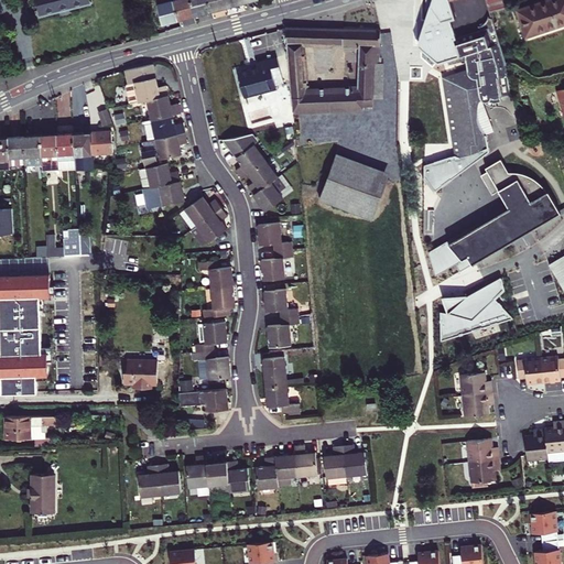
[(89,0),(35,0),(40,15),(90,3),(89,0)]
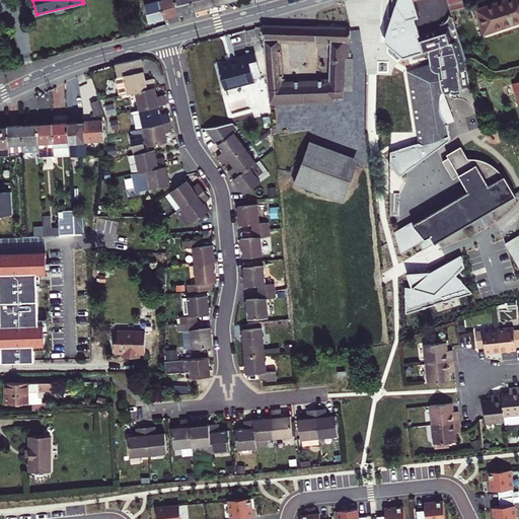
[(144,0),(150,21),(165,17),(160,0),(144,0)]
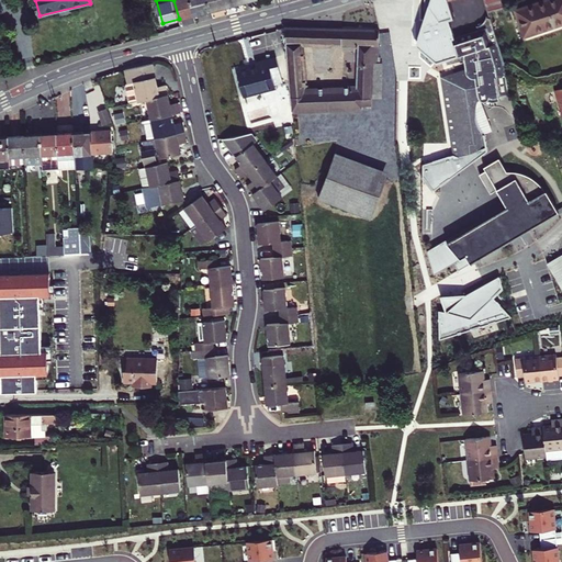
[(173,0),(179,19),(195,14),(191,0),(173,0)]
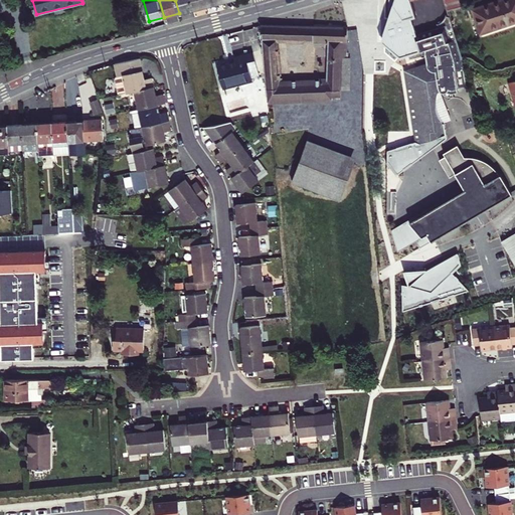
[(175,0),(179,13),(193,10),(190,0),(175,0)]
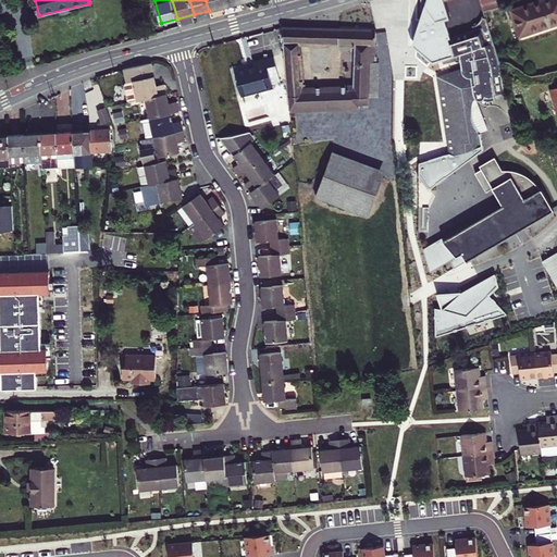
[(206,0),(209,11),(225,7),(223,0),(206,0)]
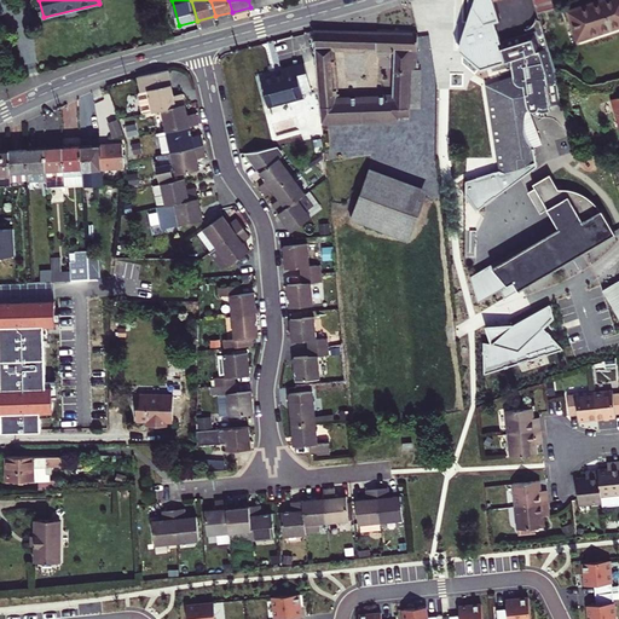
[(468,0),(468,23),(466,33),(461,50),(481,69),(504,62),(499,42),(502,41),(496,21),(502,19),(495,0),(468,0)]
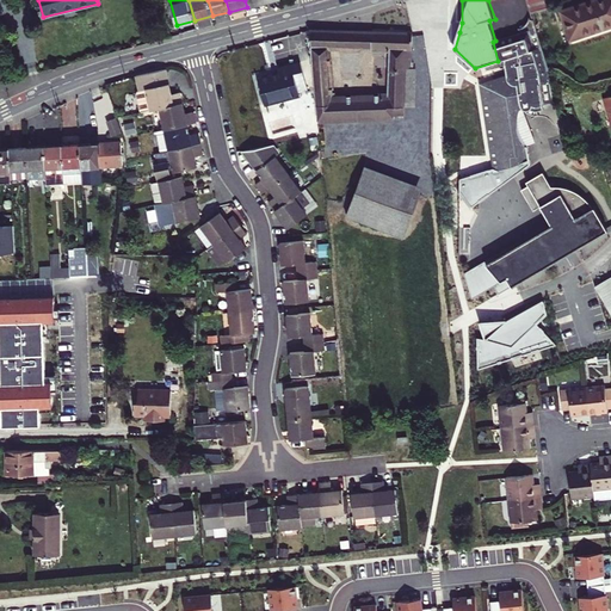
[(526,0),(531,13),(548,7),(545,0),(526,0)]
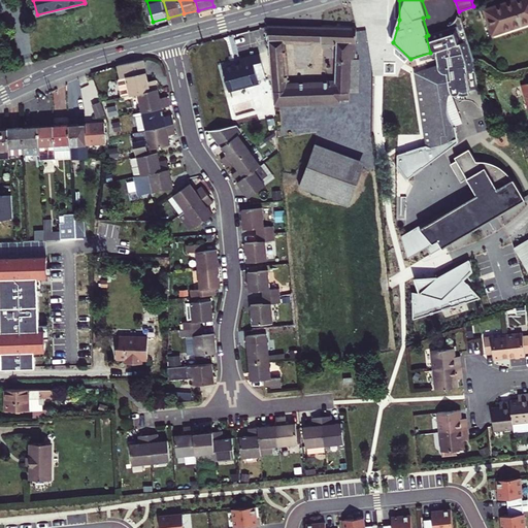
[(527,0),(516,0),(485,10),(493,34),(527,22),(527,0)]
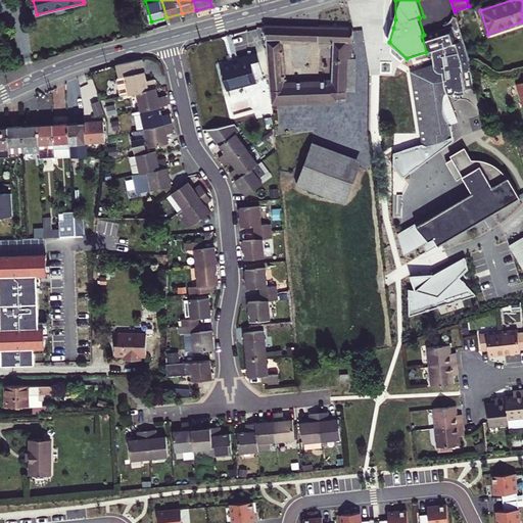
[(449,20),(445,24),(444,25),(445,28),(424,35),(422,36),(426,52),(432,50),(434,64),(412,73),(422,142),(394,150),(394,164),(403,178),(455,140),(453,138),(448,139),(446,130),(448,128),(452,125),(449,123),(447,121),(446,119),(445,115),(444,113),(444,111),(443,109),(443,107),(443,106),(443,104),(442,102),(443,99),(443,96),(441,97),(440,91),(445,91),(447,93),(454,98),(461,99),(461,94),(465,93),(465,90),(474,88),(469,58),(457,16),(453,15),(449,20)]
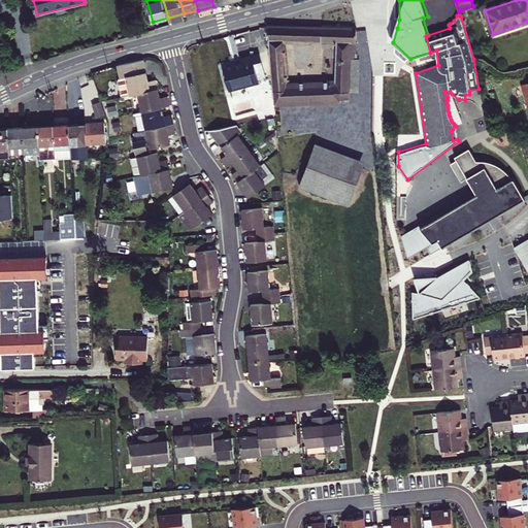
[(287,86),(284,41),(311,42),(312,27),(267,26),(274,105),(340,102),(340,100),(349,99),(349,93),(351,58),(358,59),(358,54),(357,54),(357,28),(322,28),(322,42),(337,42),(335,84),(287,86)]
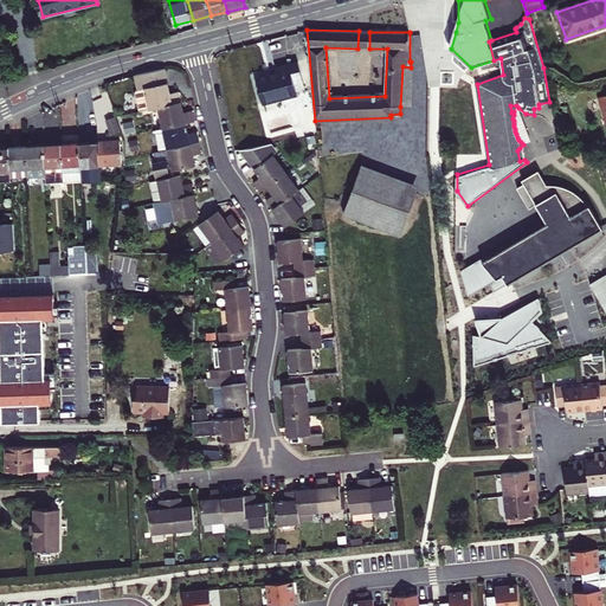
[(359,31),(358,49),(369,49),(369,32),(359,31)]
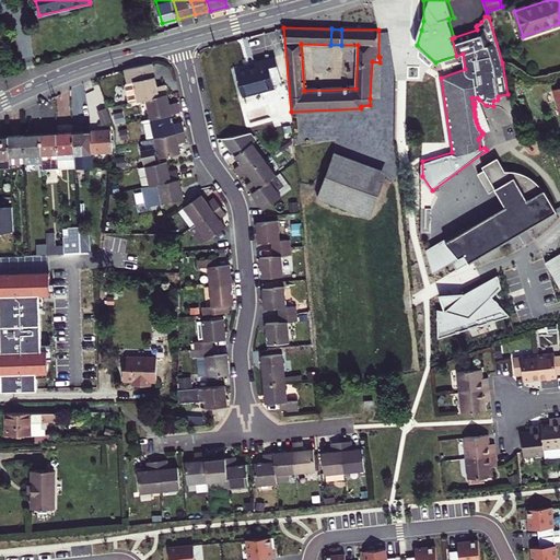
[(236,73),(243,95),(275,86),(273,84),(282,82),(276,57),(255,62),(256,68),(236,73)]
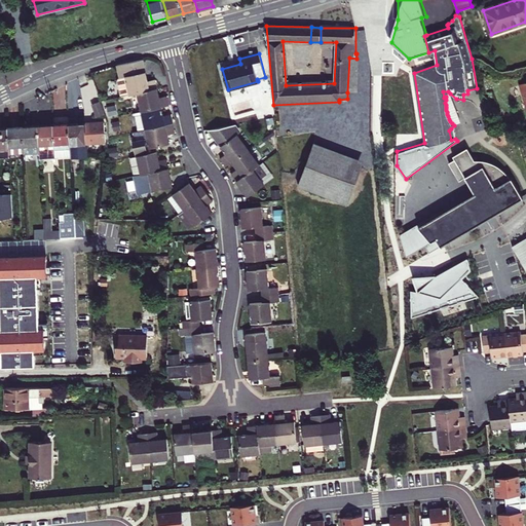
[(349,58),(347,92),(358,92),(359,59),(357,59),(349,58)]
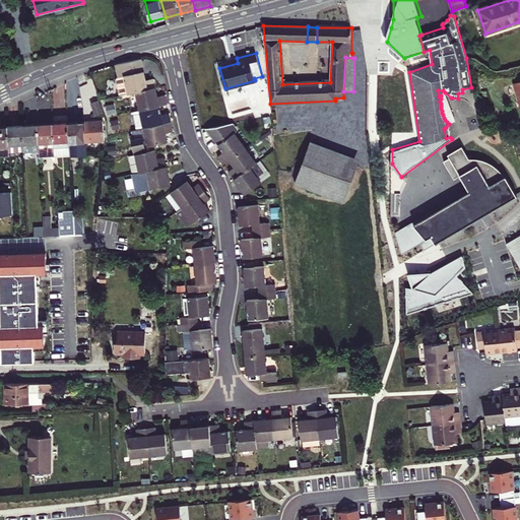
[(141,59),(116,65),(119,77),(117,80),(121,95),(136,92),(155,87),(153,78),(146,80),(141,59)]
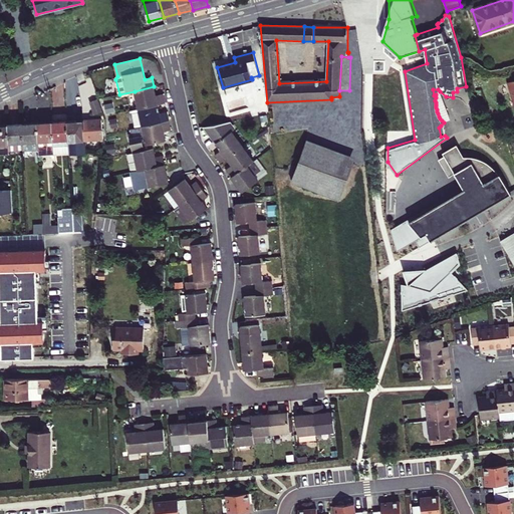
[(154,86),(135,91),(139,108),(158,104),(166,103),(164,93),(156,95),(154,86)]
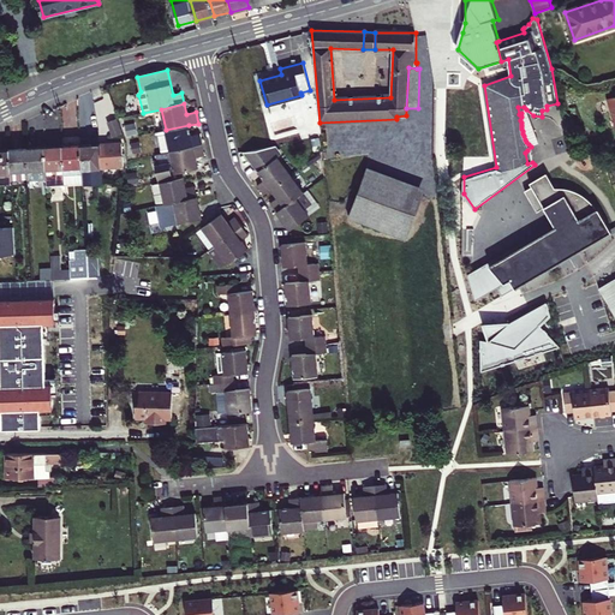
[(524,107),(518,107),(519,114),(521,113),(521,117),(520,120),(521,123),(521,125),(521,126),(521,129),(523,131),(523,133),(524,136),(525,139),(526,142),(529,144),(531,147),(539,143),(526,109),(524,107)]
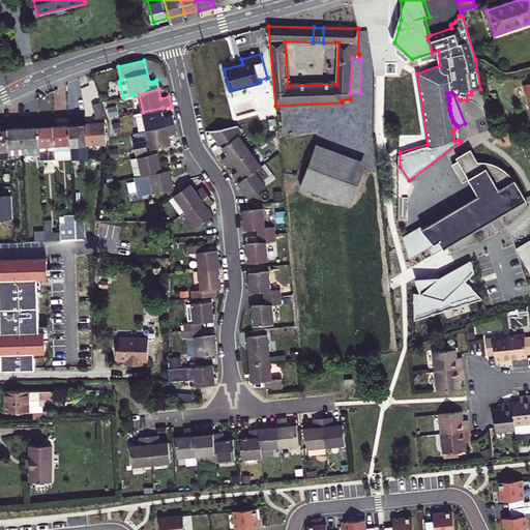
[(100,105),(94,107),(98,118),(105,116),(100,105)]
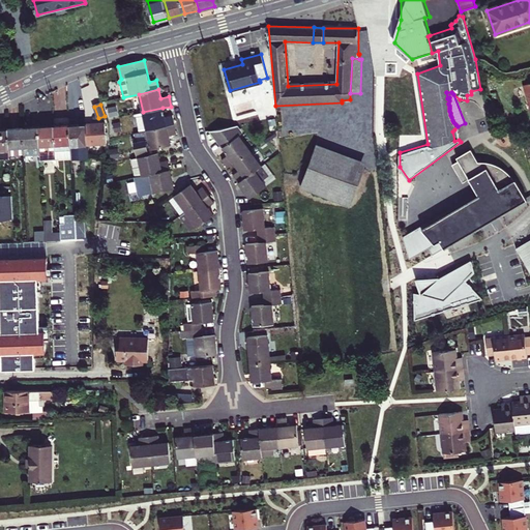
[(143,112),(136,114),(140,133),(175,124),(173,115),(165,117),(163,108),(143,112)]
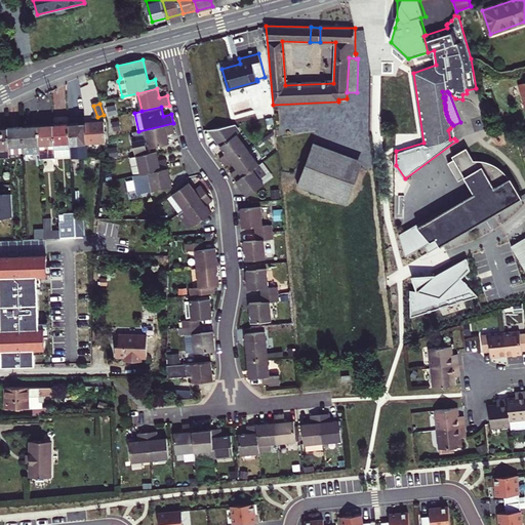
[(348,128),(376,127),(376,112),(347,113),(348,128)]
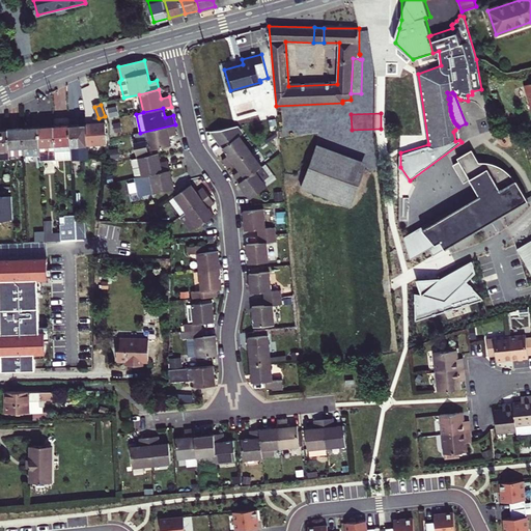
[(70,126),(72,157),(72,159),(87,159),(86,145),(107,144),(105,123),(70,126)]
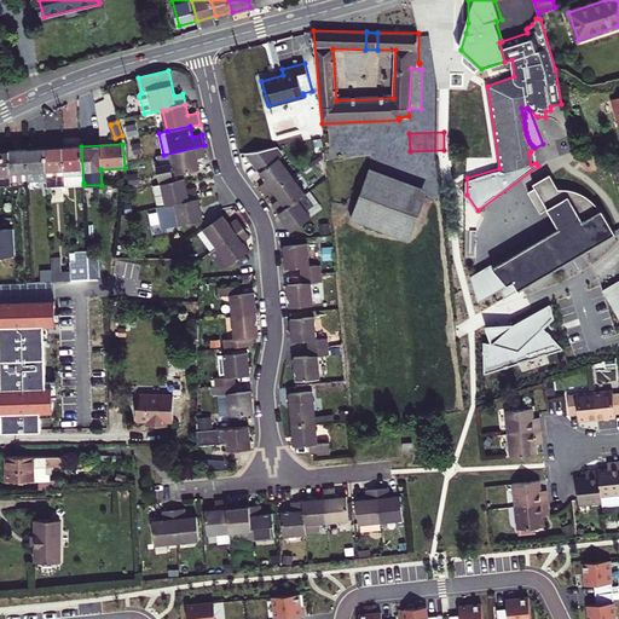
[(197,158),(207,157),(204,145),(163,155),(158,156),(160,167),(157,167),(161,184),(185,179),(184,173),(200,169),(197,158)]
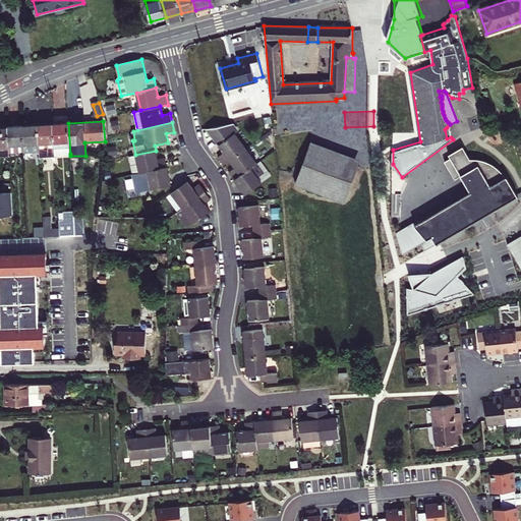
[(53,124),(55,155),(70,154),(68,123),(53,124)]
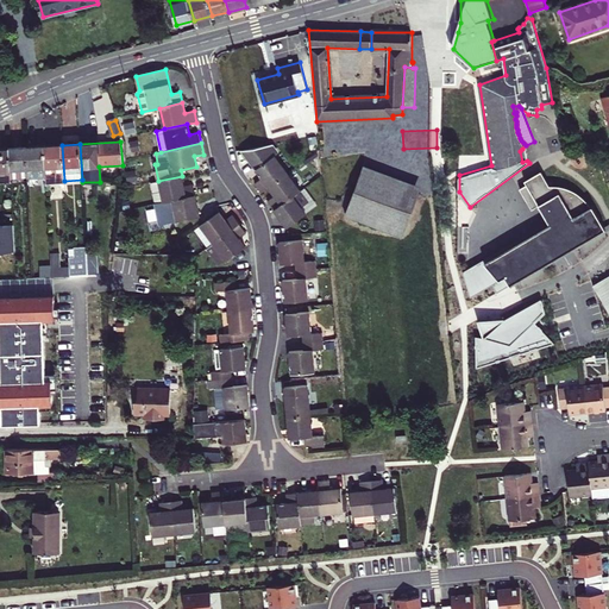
[(275,156),(272,144),(243,151),(251,162),(253,161),(258,168),(256,170),(262,179),(255,183),(262,193),(269,187),(288,174),(275,156)]
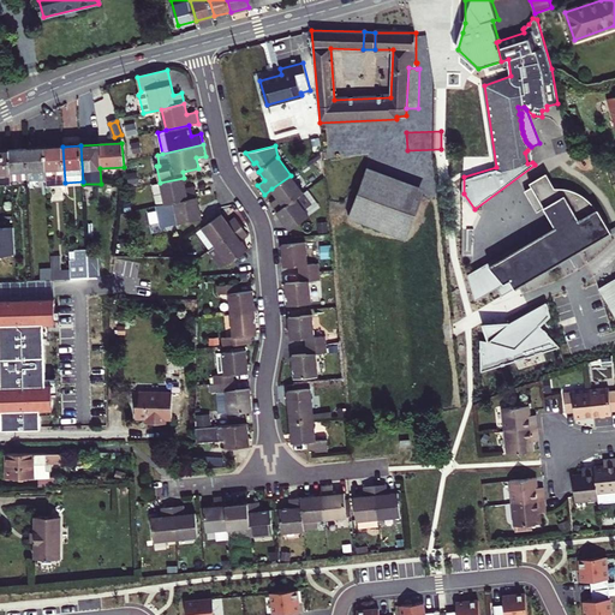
[(47,178),(47,184),(65,183),(63,147),(45,148),(47,178)]
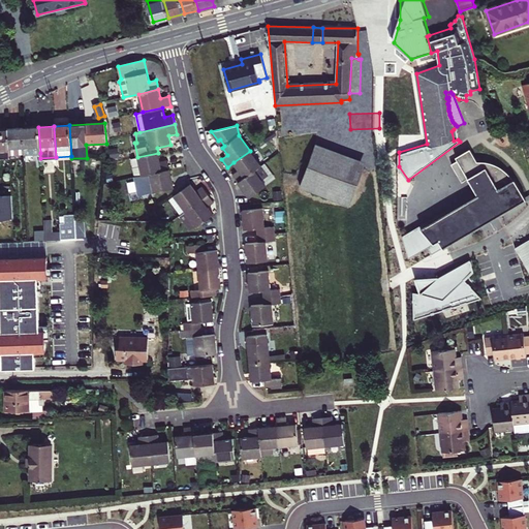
[(23,128),(25,154),(40,153),(38,127),(23,128)]
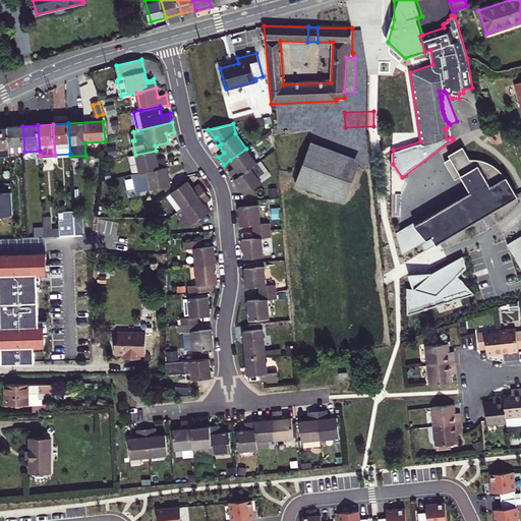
[(7,126),(0,126),(0,155),(9,155),(9,153),(7,126)]
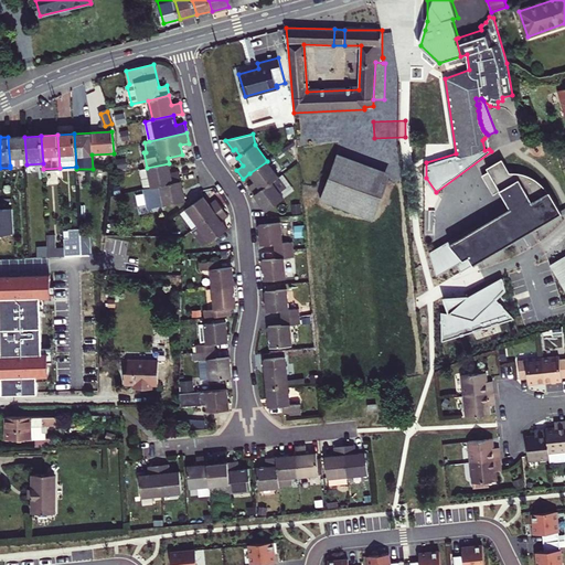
[(8,137),(10,166),(27,164),(24,137),(8,137)]
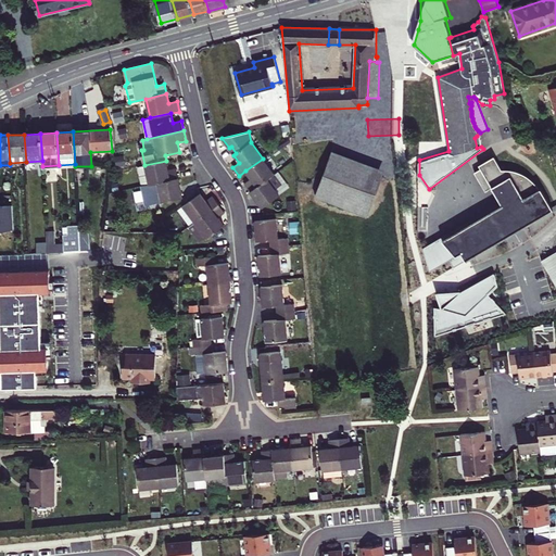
[(475,138),(477,148),(481,147),(487,144),(477,136),(475,138)]
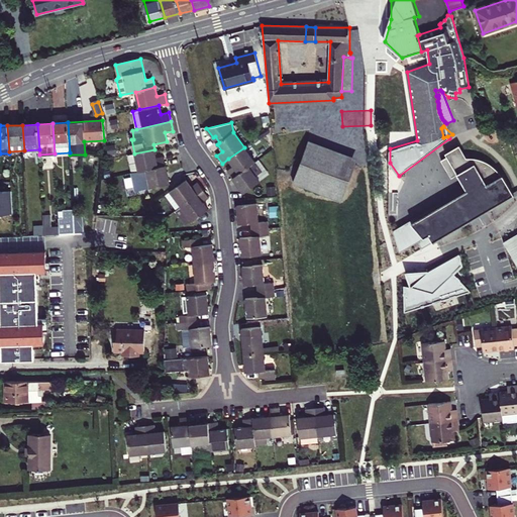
[(357,159),(309,140),(293,184),(341,202),(357,159)]
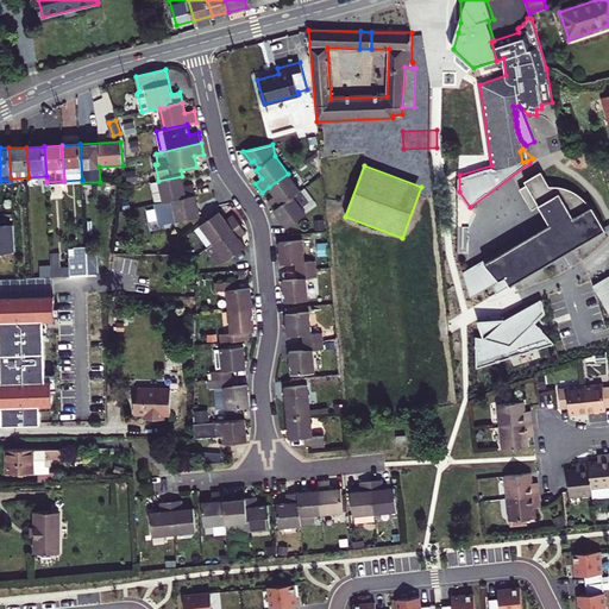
[(592,207),(591,208),(589,206),(582,196),(573,190),(562,187),(550,186),(541,171),(525,181),(527,184),(520,189),(532,209),(539,206),(550,225),(556,221),(560,228),(559,228),(559,230),(558,231),(558,232),(557,232),(557,233),(557,234),(557,236),(557,237),(557,238),(557,239),(558,240),(558,242),(559,242),(559,243),(560,243),(562,244),(563,244),(564,245),(565,245),(566,245),(567,245),(567,244),(569,244),(572,250),(606,230),(592,207)]
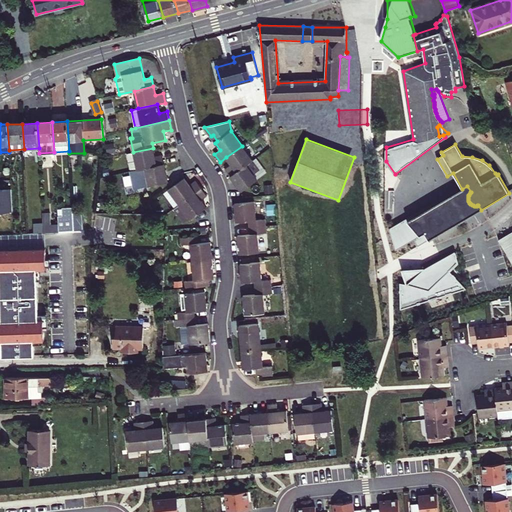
[(242,146),(226,157),(231,164),(225,169),(230,177),(253,160),(242,146)]
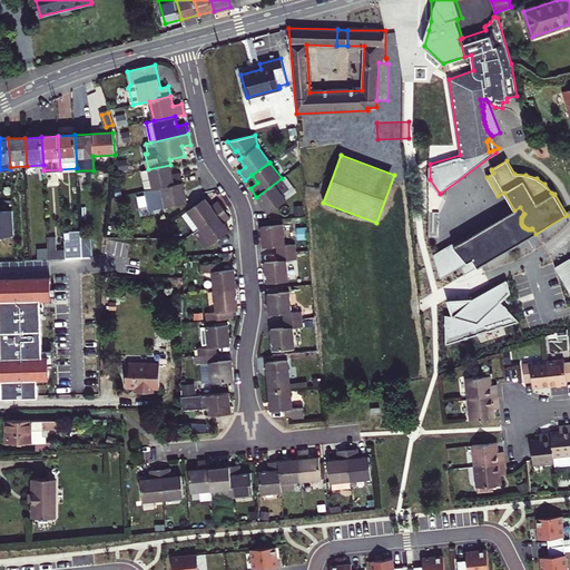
[(148,169),(141,172),(146,190),(183,183),(182,173),(173,175),(170,165),(148,169)]
